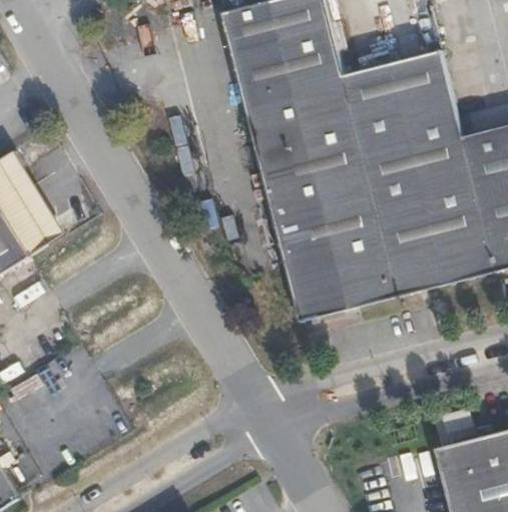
[(494,272),(460,137),(439,54),(437,50),(341,74),(321,0),(267,0),(218,12),(298,321),(341,310),(355,307),(494,272)]
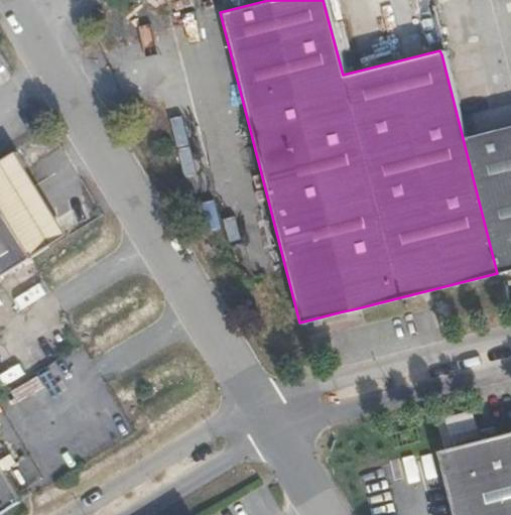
[(507,0),(490,5),(510,86),(510,0),(507,0)]
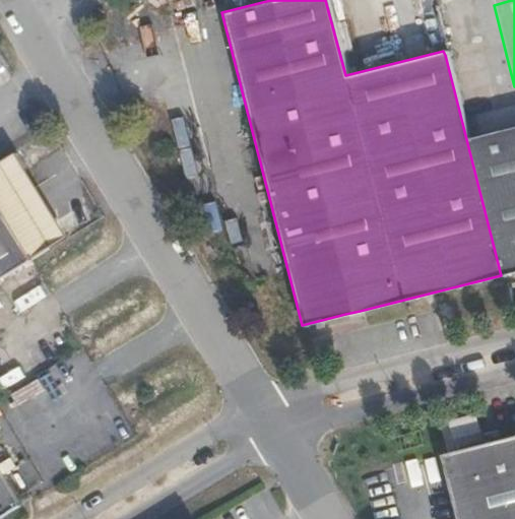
[(479,47),(445,55),(466,139),(501,130),(479,47)]
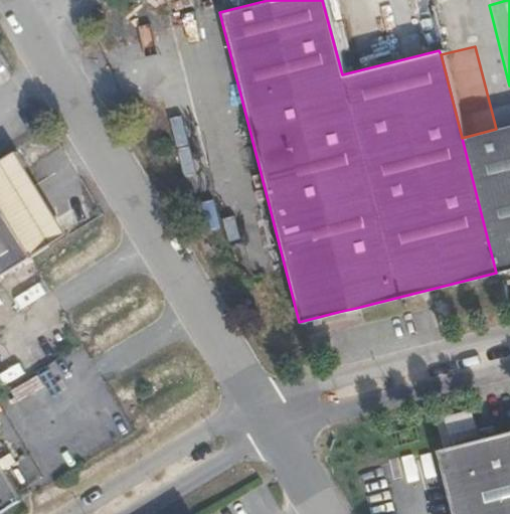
[(509,125),(496,129),(462,138),(496,273),(509,268),(509,125)]
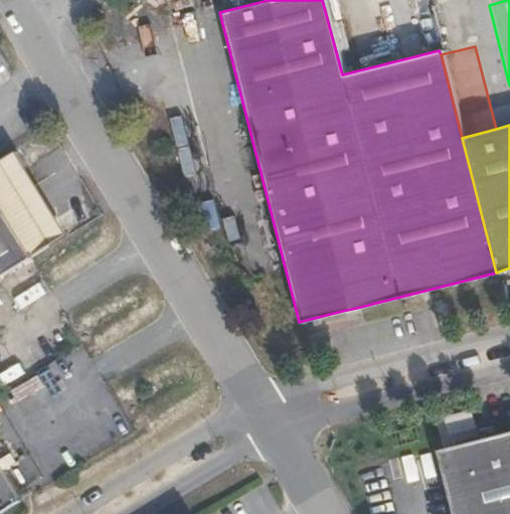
[(0,273),(27,257),(0,210),(0,179),(21,167),(11,151),(0,157),(0,273)]
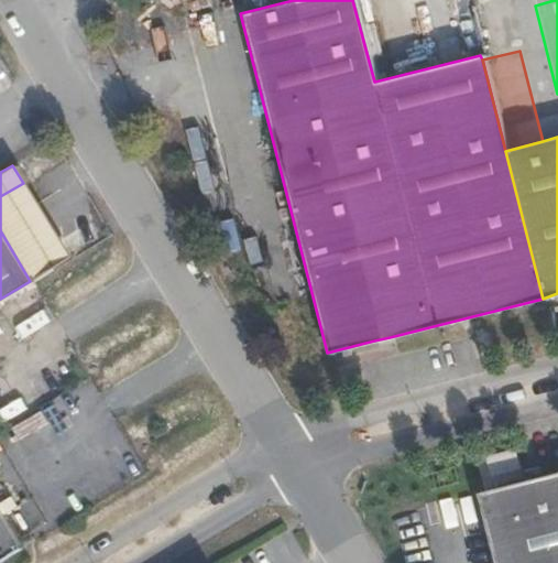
[(68,257),(23,183),(0,196),(0,230),(30,281),(68,257)]
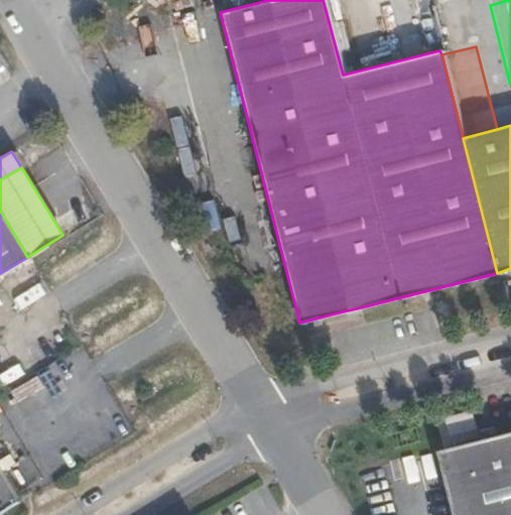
[(357,308),(343,311),(345,320),(359,316),(357,308)]
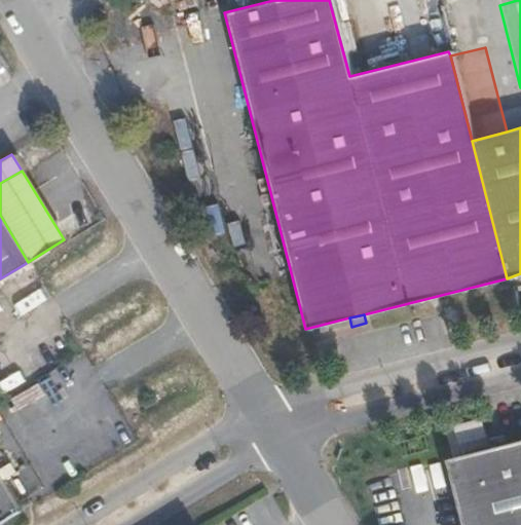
[(520,524),(520,439),(444,458),(460,524),(520,524)]
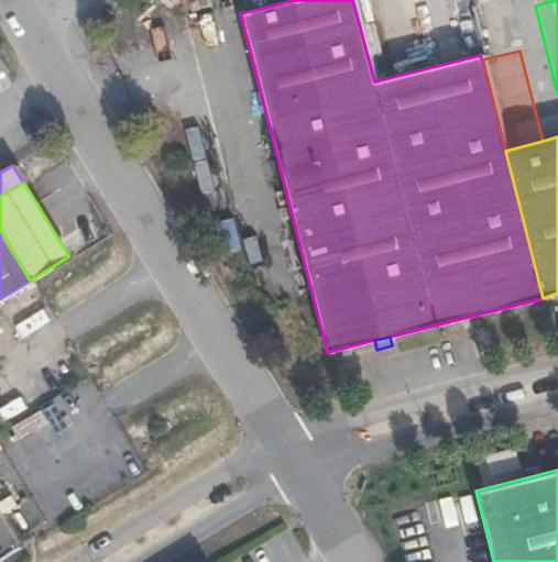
[(0,558),(20,547),(0,514),(0,558)]
